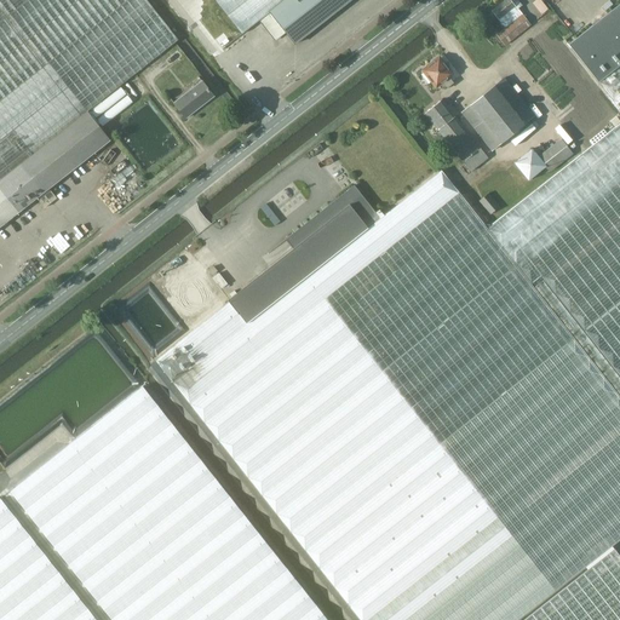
[(0,0),(0,181),(87,112),(178,40),(147,0),(0,0)]
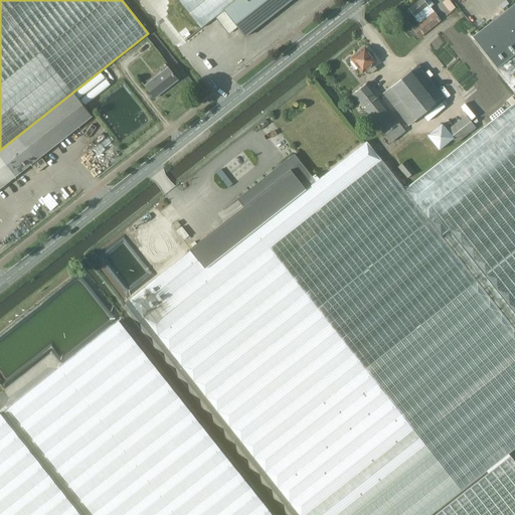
[(178,0),(201,28),(215,18),(223,10),(236,0),(178,0)]
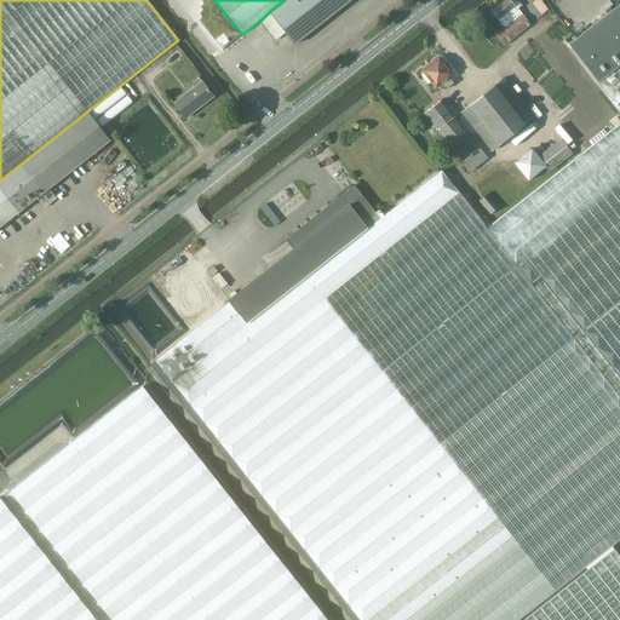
[(285,0),(269,12),(296,45),(351,0),(285,0)]
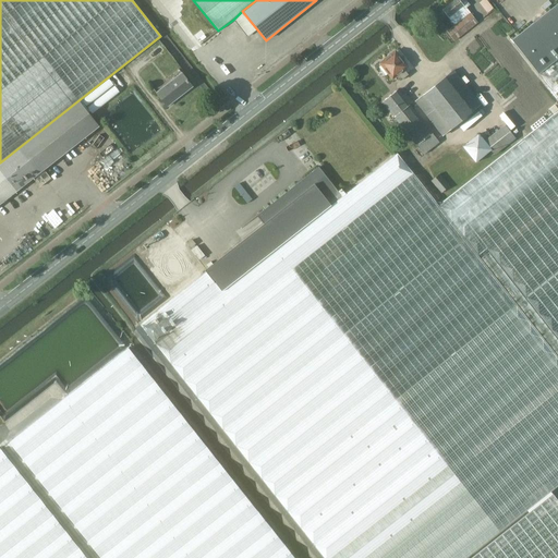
[(469,5),(464,0),(461,0),(459,2),(458,0),(457,0),(444,11),(455,25),(469,14),(465,9),(469,5)]
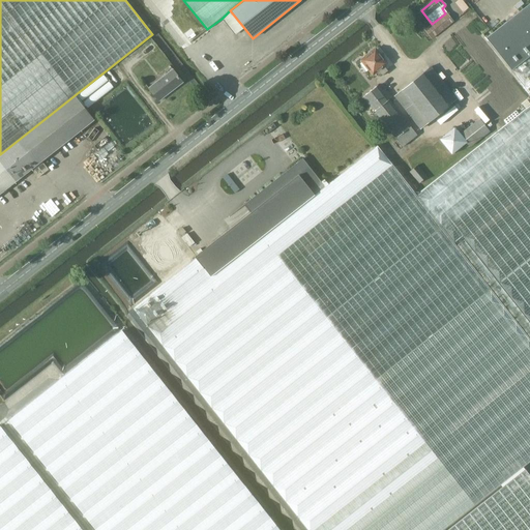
[(529,3),(486,39),(511,71),(529,56),(529,3)]
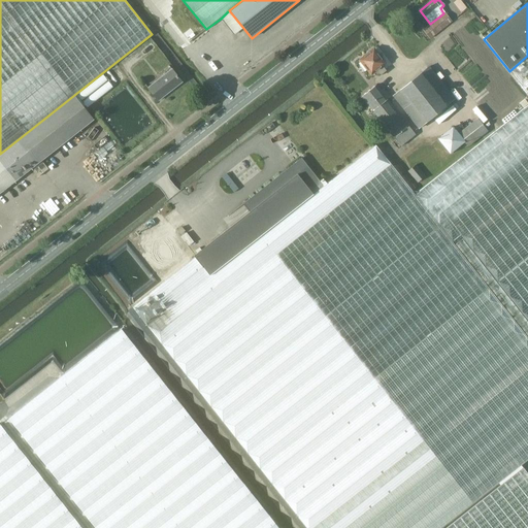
[(430,39),(437,34),(452,23),(444,14),(423,30),(430,39)]
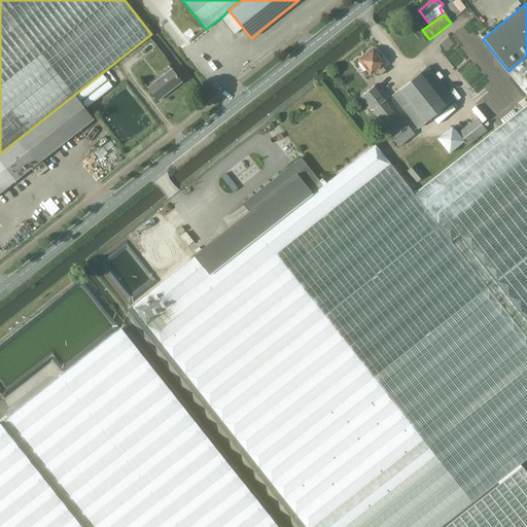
[(143,57),(155,47),(151,43),(139,51),(143,57)]
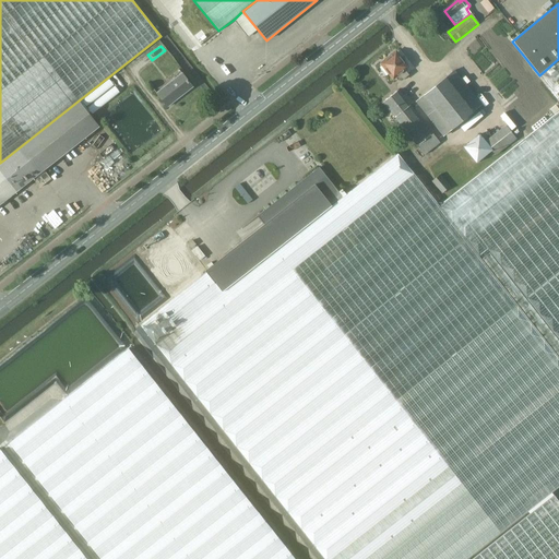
[(407,76),(404,71),(407,69),(395,54),(381,64),(393,79),(396,76),(401,82),(407,76)]
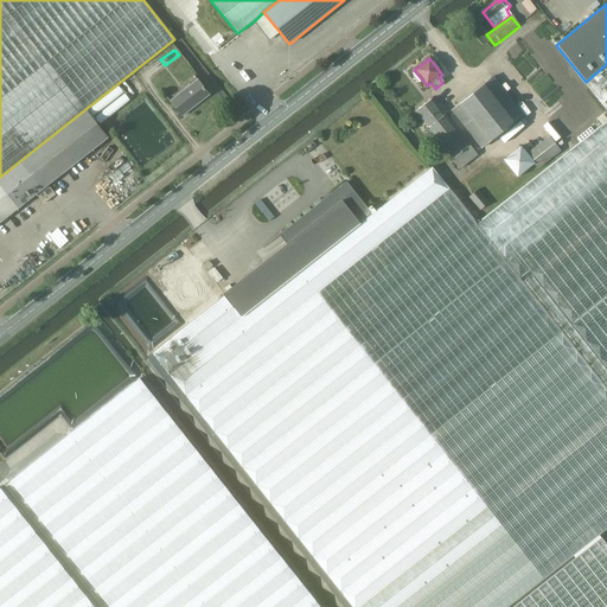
[(606,64),(586,82),(606,108),(606,122),(487,217),(606,369),(606,64)]
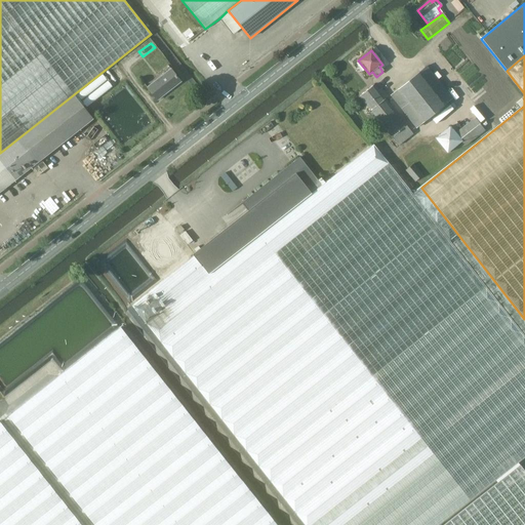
[(452,98),(446,90),(427,66),(390,95),(416,127),(452,98)]
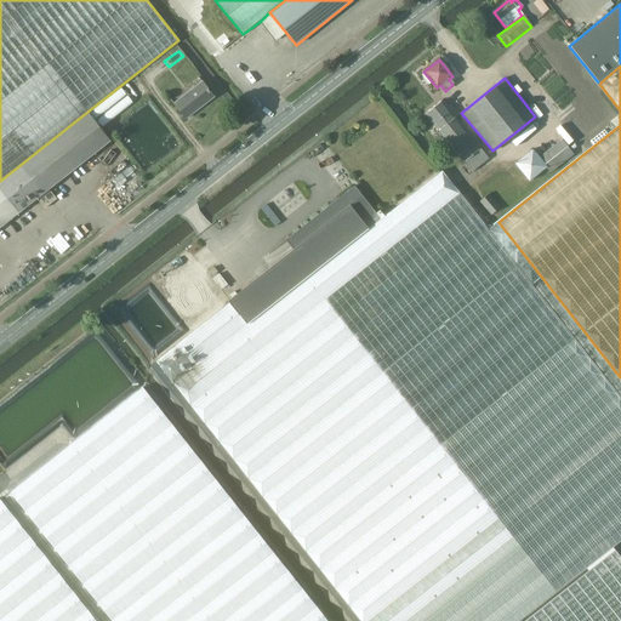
[(201,81),(175,103),(184,117),(214,96),(201,81)]
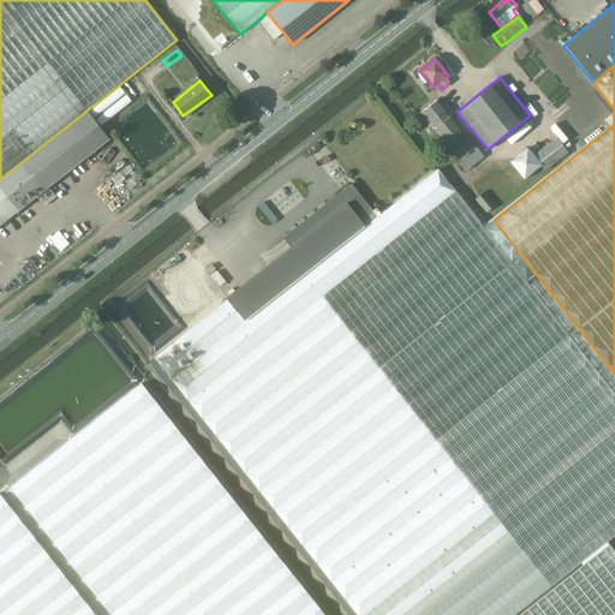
[(448,103),(445,106),(440,99),(422,112),(466,171),(484,156),(452,114),(455,112),(448,103)]
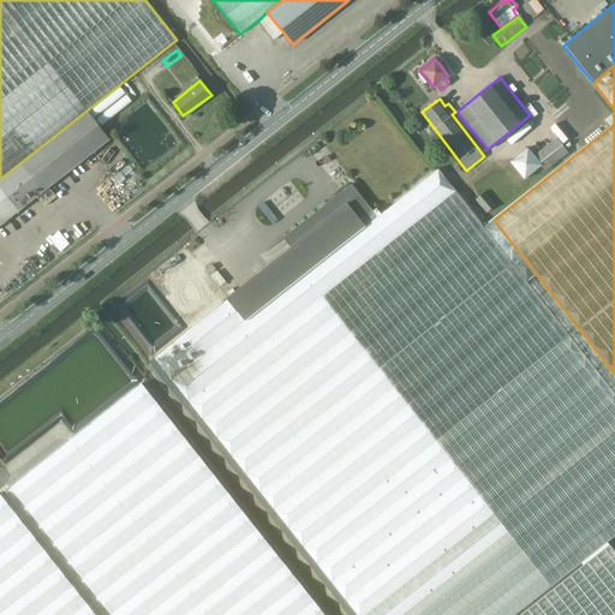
[(0,179),(0,226),(109,139),(87,111),(0,179)]
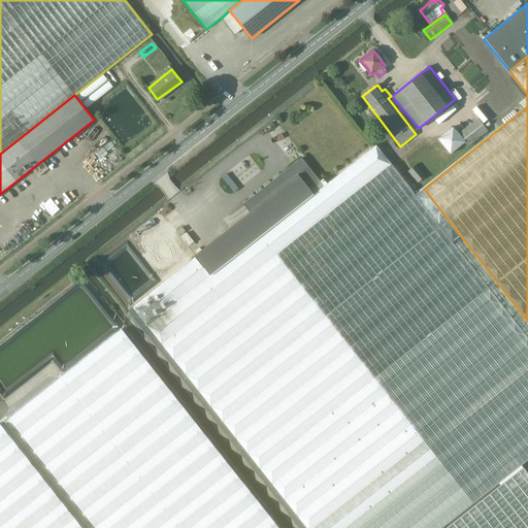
[(476,112),(480,117),(459,131),(469,143),(494,126),(492,124),(497,121),(487,105),(476,112)]
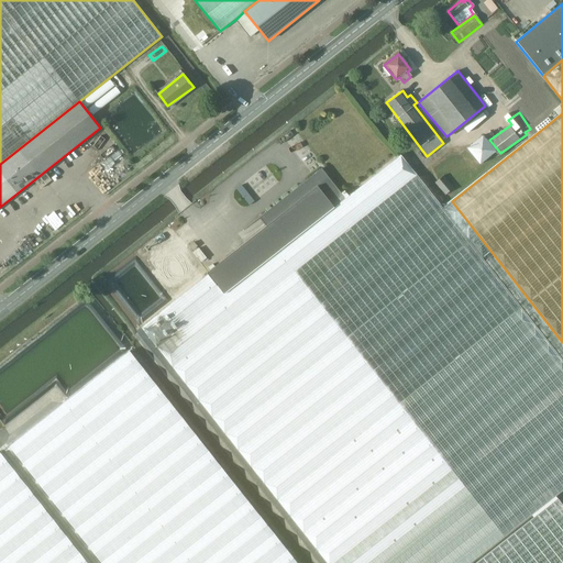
[(484,133),(467,146),(481,163),(497,151),(484,133)]
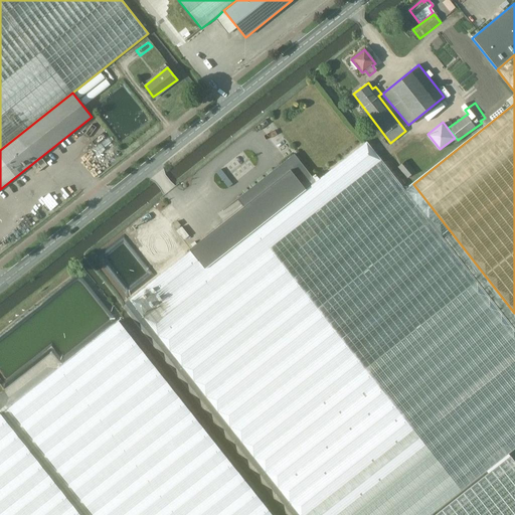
[(514,330),(366,142),(316,182),(204,270),(190,251),(129,300),(298,514),(430,514),(514,448),(514,330)]
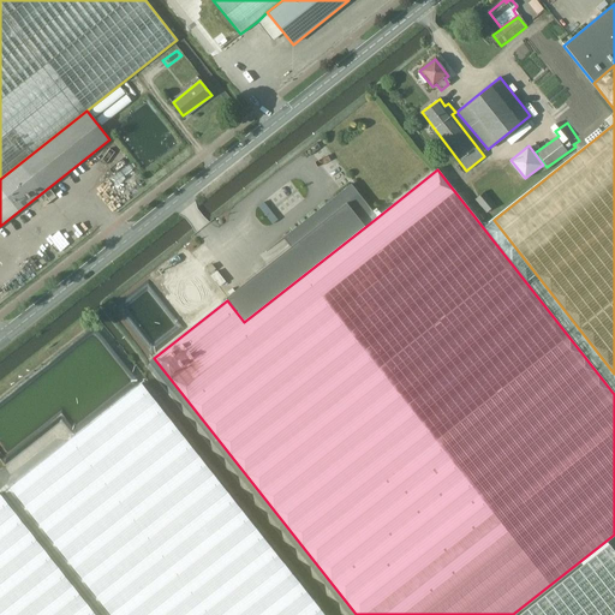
[(244,322),(377,218),(351,184),(284,238),(291,246),(226,298),(227,300),(244,322)]
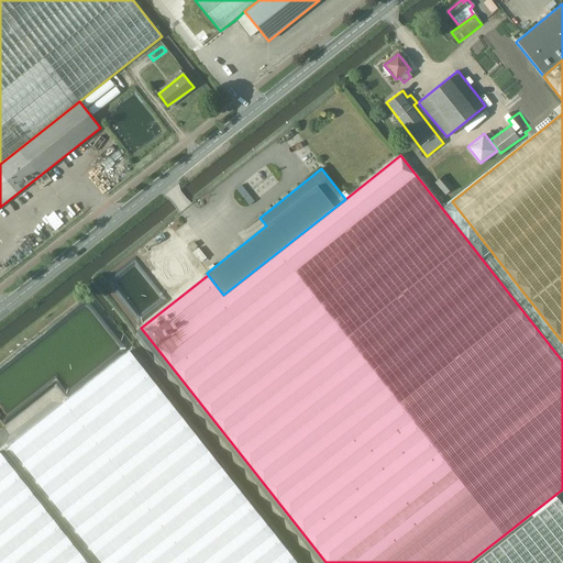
[(454,187),(443,176),(434,184),(444,196),(454,187)]
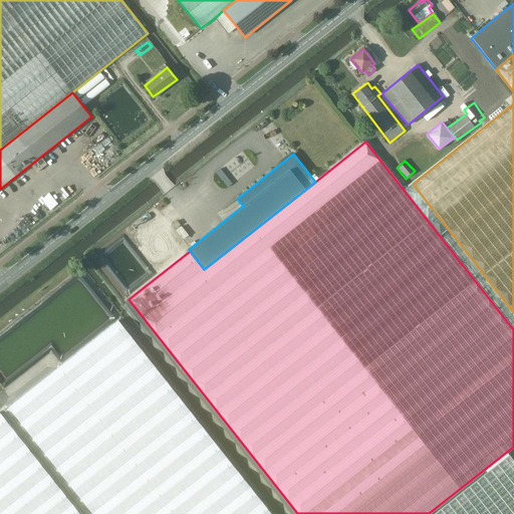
[(184,239),(189,236),(182,227),(177,230),(184,239)]
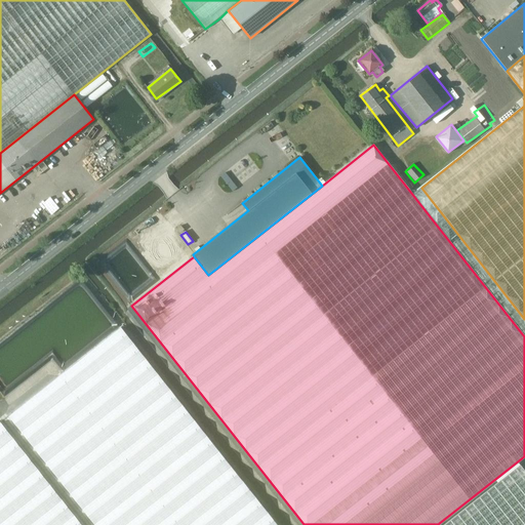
[(175,234),(172,237),(182,249),(186,246),(175,234)]
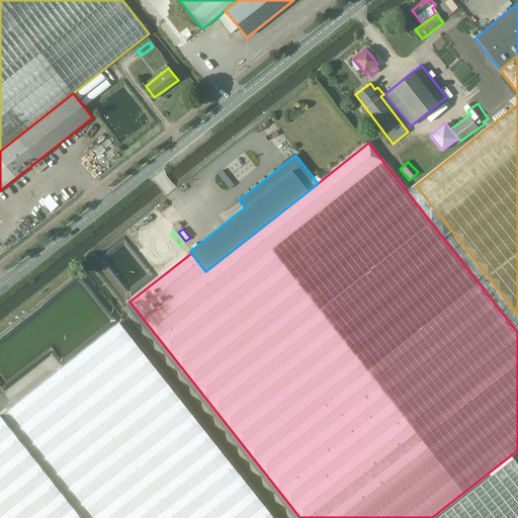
[(273,517),(119,323),(8,411),(93,517),(80,517),(0,417),(0,517),(273,517)]
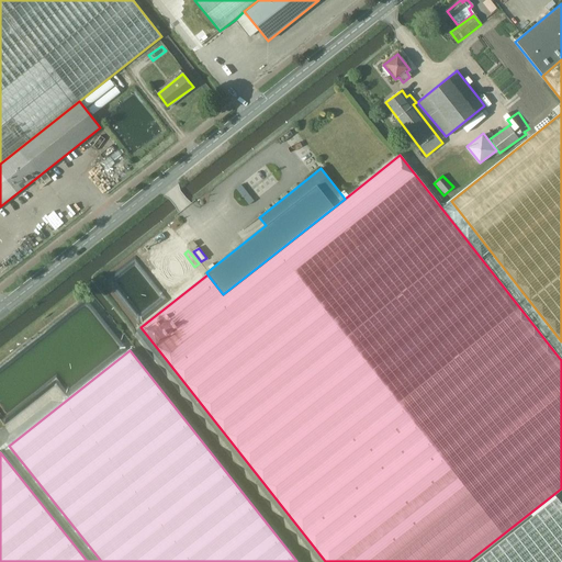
[(473,561),(561,561),(561,504),(557,497),(473,561)]
